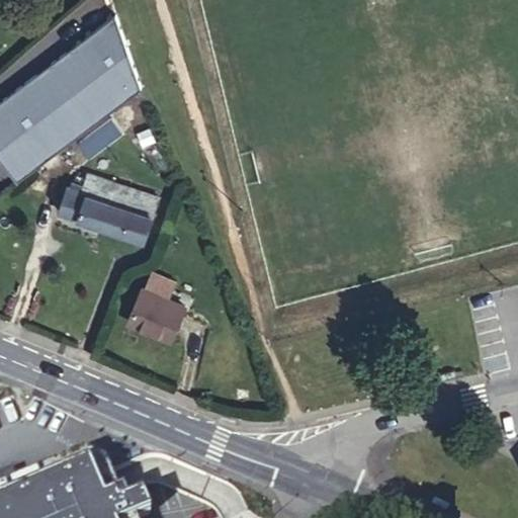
[(142,87),(116,13),(0,102),(0,158),(17,180),(142,87)]
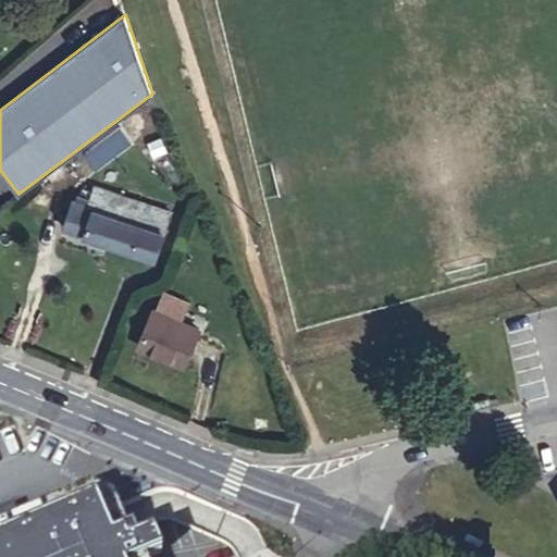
[(132,144),(119,130),(86,156),(99,171),(132,144)]
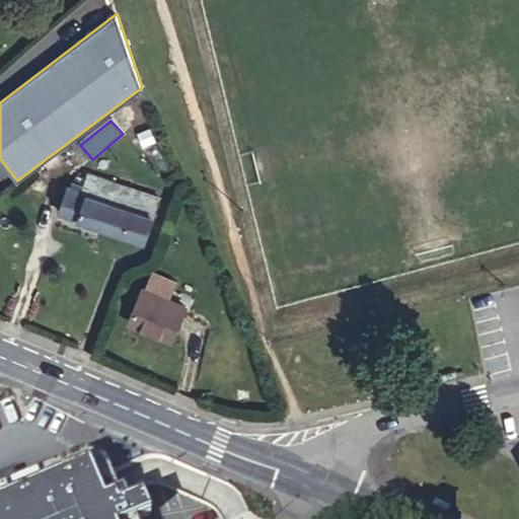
[(102,225),(118,182),(88,173),(82,193),(68,188),(60,211),(102,225)]
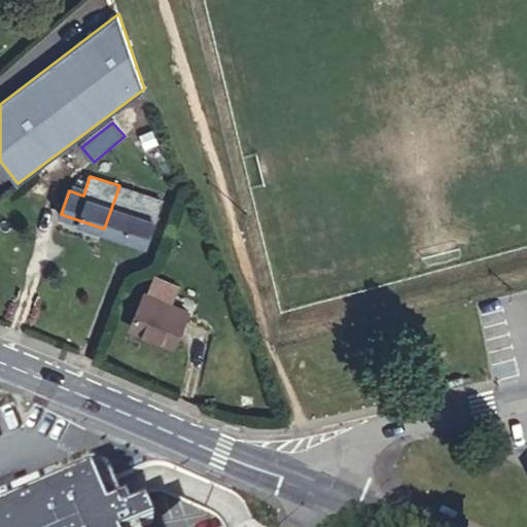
[(163,200),(119,185),(104,229),(147,243),(163,200)]
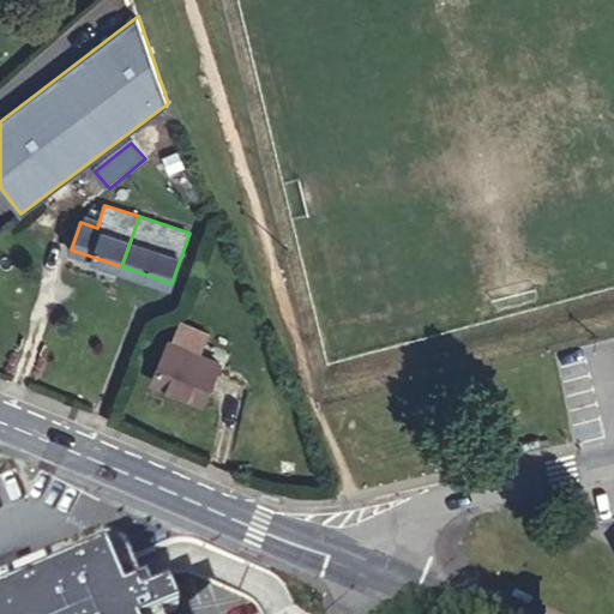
[(221,361),(169,339),(152,379),(203,401),(221,361)]
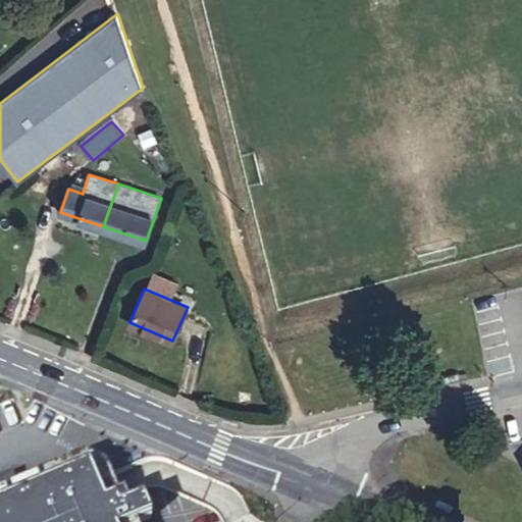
[(0,521),(144,521),(152,519),(144,500),(128,507),(124,497),(106,505),(86,457),(17,485),(13,475),(0,480),(0,521)]
